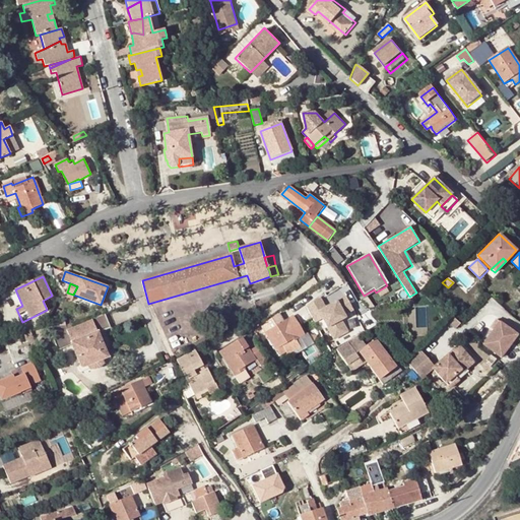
[(323,300),(309,307),(314,316),(322,311),(323,312),(328,309),(323,300)]
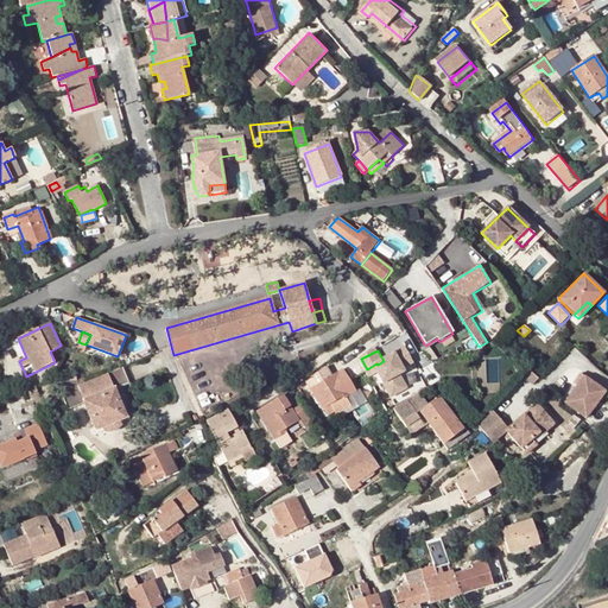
[(482,391),(500,390),(498,358),(479,359),(482,391)]
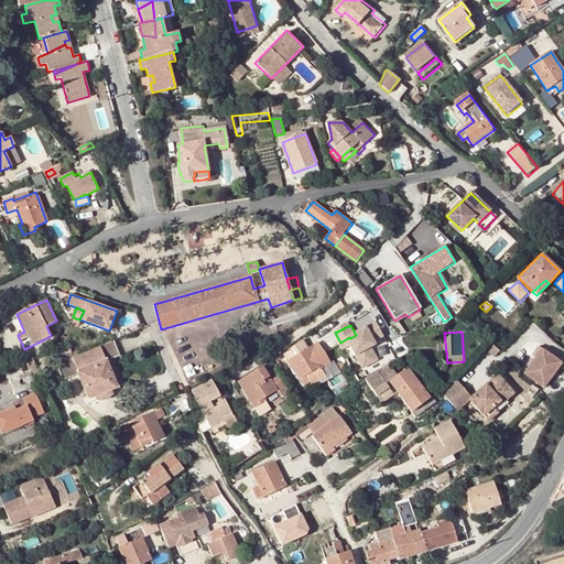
[(75,375),(78,372),(106,360),(119,355),(114,340),(72,357),(69,351),(56,354),(52,355),(62,380),(75,375)]
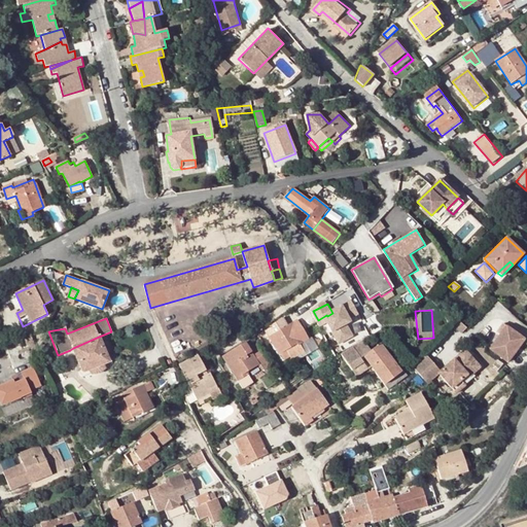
[(453,325),(460,332),(465,326),(458,319),(453,325)]
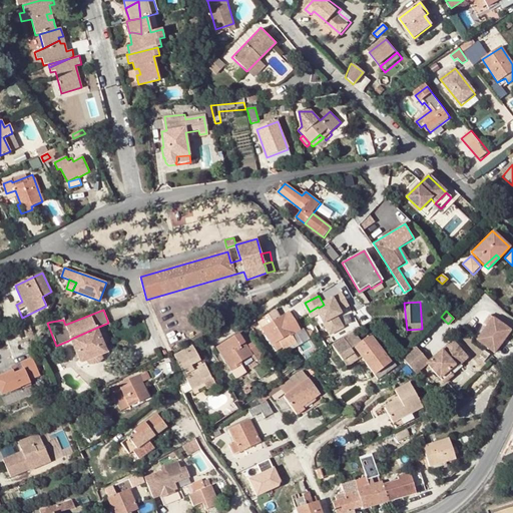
[(271,324),(262,329),(272,346),(280,342),(290,336),(291,338),(301,332),(290,313),(281,318),(278,313),(268,319),(271,324)]
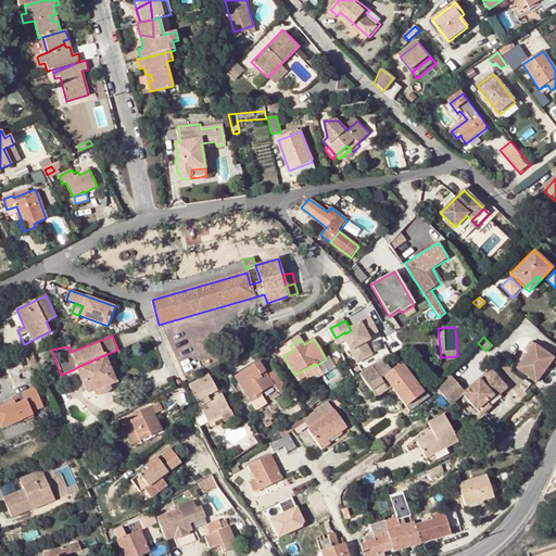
[(541,366),(544,368),(552,358),(533,344),(516,368),(531,379),(541,366)]
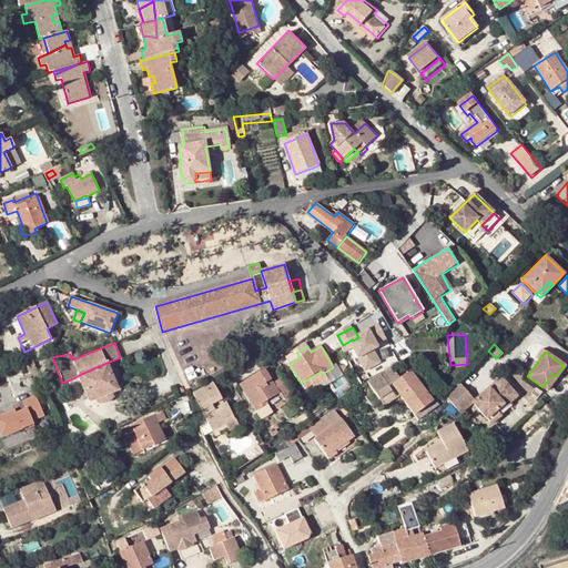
[(372,354),(354,364),(359,375),(377,365),(372,354)]
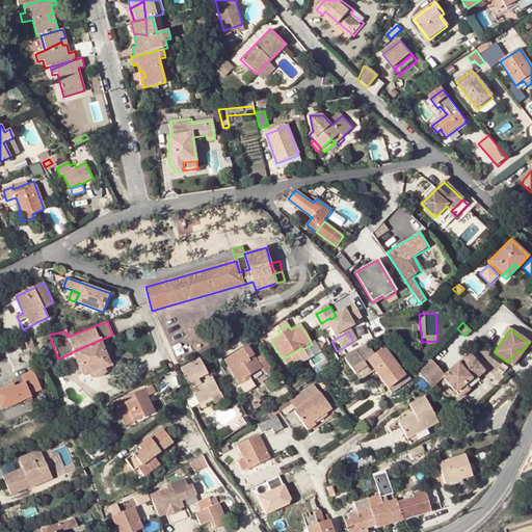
[(33,346),(30,338),(23,341),(26,348),(33,346)]
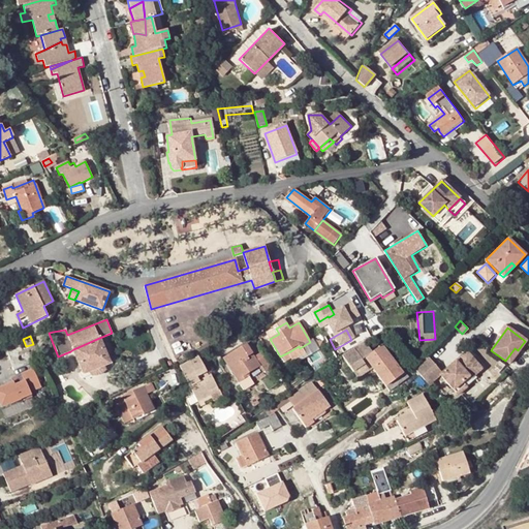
[(99,338),(73,349),(84,373),(110,363),(99,338)]
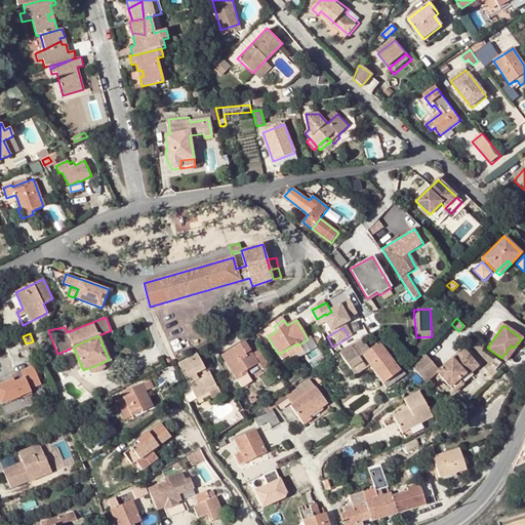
[(369,350),(361,339),(340,354),(352,368),(362,361),(359,357),(361,356),(381,382),(382,381),(397,371),(398,370),(377,344),(369,350)]
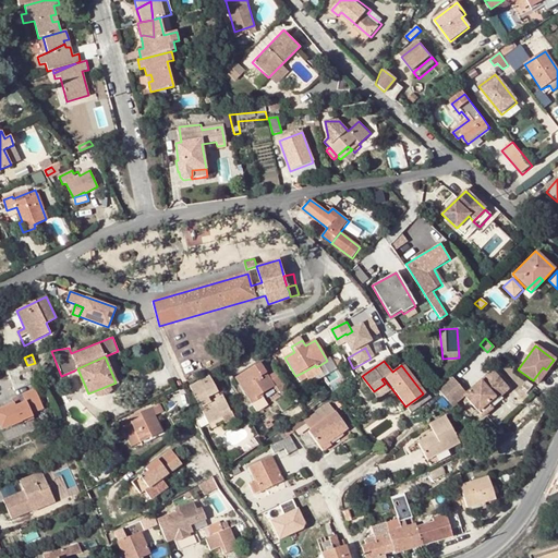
[(253,404),(264,398),(261,393),(274,386),(277,392),(287,387),(277,372),(268,377),(259,363),(237,377),(253,404)]
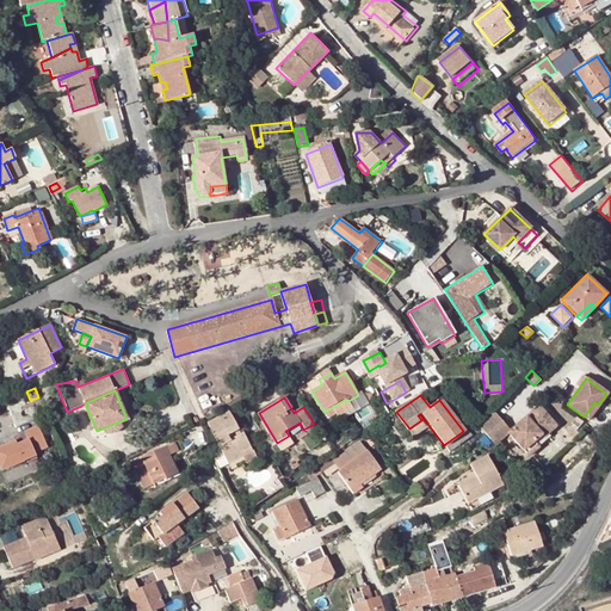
[(345,400),(333,407),(338,415),(350,408),(346,402),(345,400)]
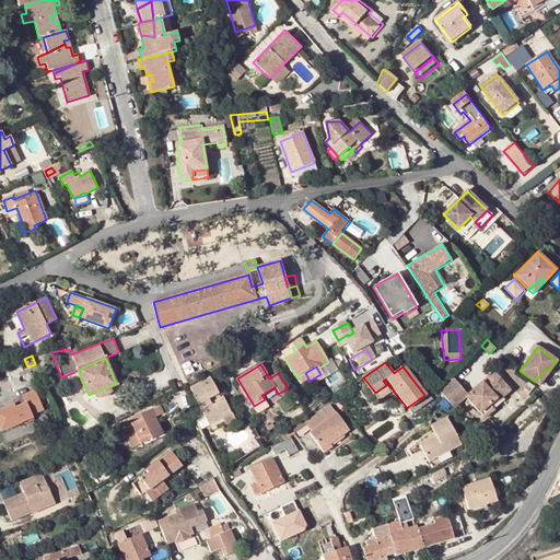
[(538,384),(548,371),(545,369),(535,382),(538,384)]
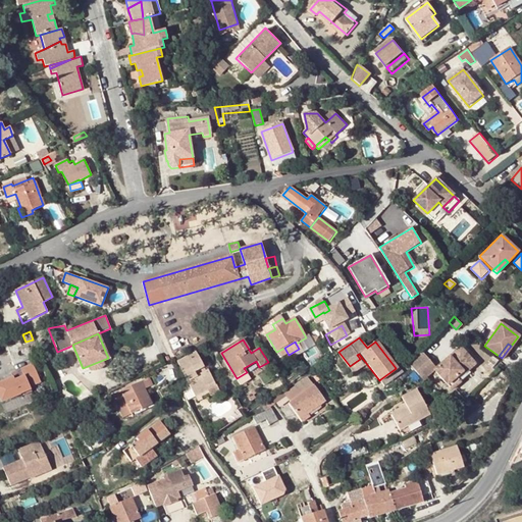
[(434,367),(432,369),(450,390),(459,382),(456,379),(455,377),(467,367),(463,363),(469,358),(459,347),(434,367)]
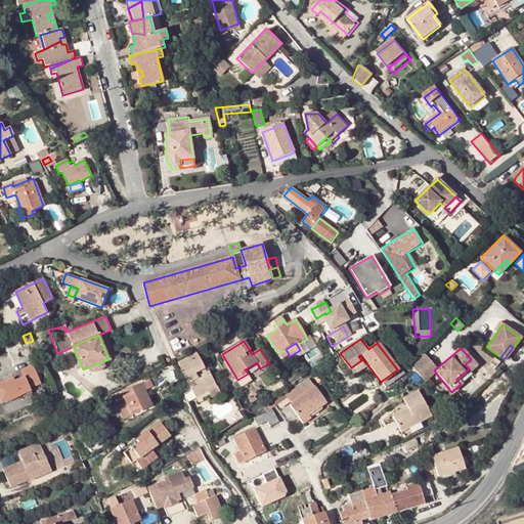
[(408,364),(420,379),(424,376),(421,373),(431,363),(421,352),(408,364)]
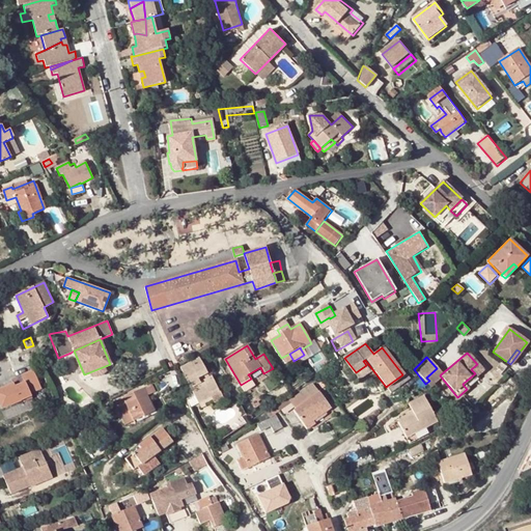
[(210,393),(218,389),(212,376),(210,378),(198,358),(180,368),(198,403),(212,397),(210,393)]
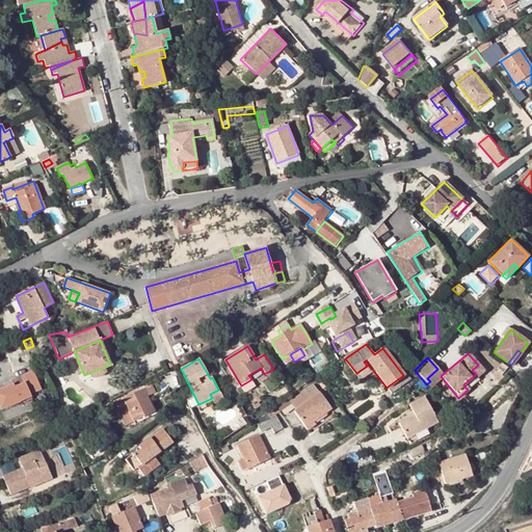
[(472,370),(476,374),(481,369),(478,365),(472,370)]
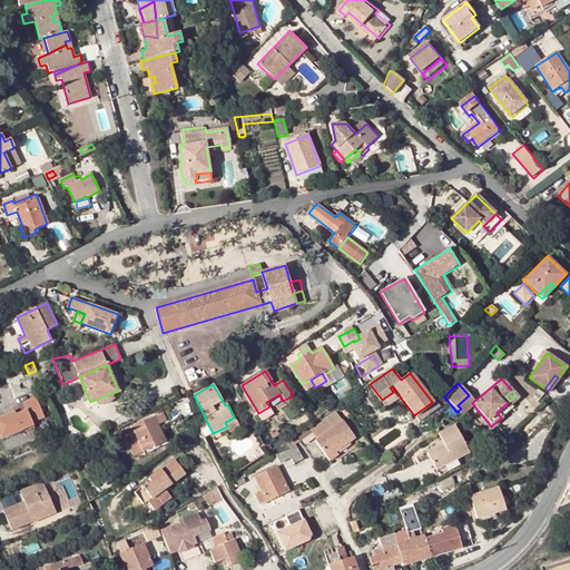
[(458,405),(461,409),(462,411),(472,403),(474,401),(469,395),(458,405)]
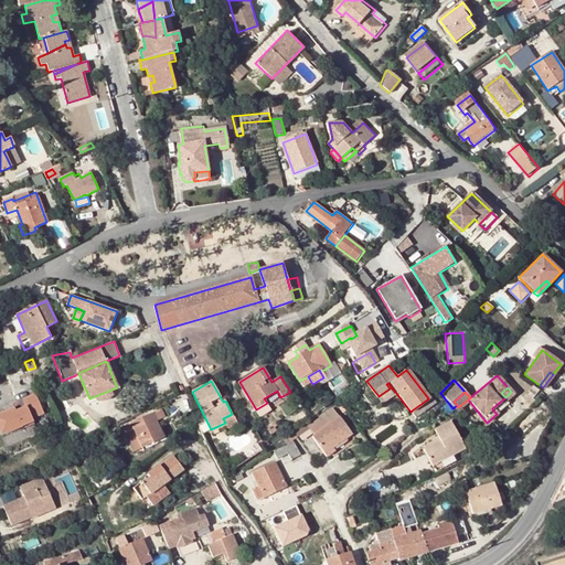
[(33,424),(31,417),(43,412),(34,393),(17,401),(16,407),(13,407),(0,413),(0,430),(1,434),(11,429),(11,430),(22,426),(22,425),(25,427),(33,424)]
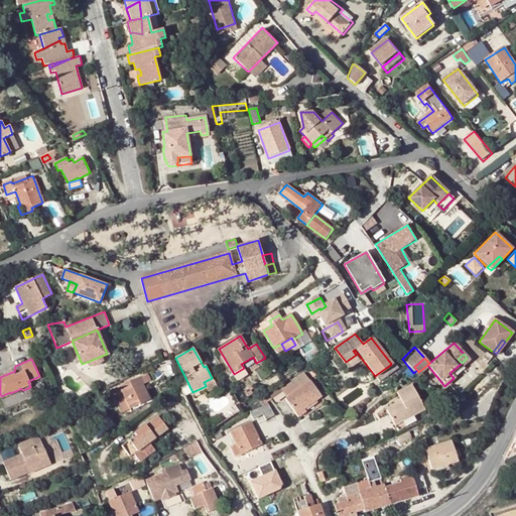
[(462,363),(449,373),(450,375),(463,365),(462,363)]
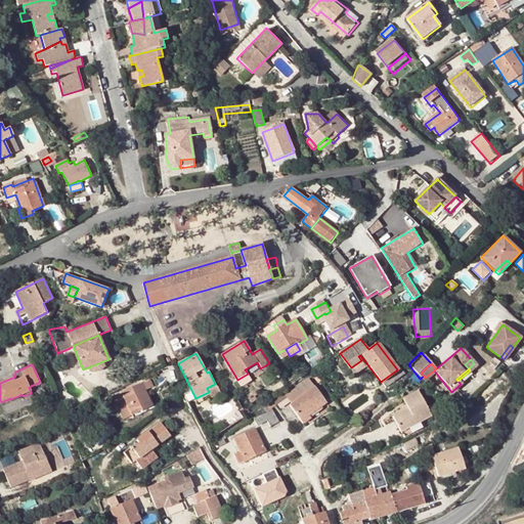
[(398,374),(396,370),(382,381),(384,384),(398,374)]
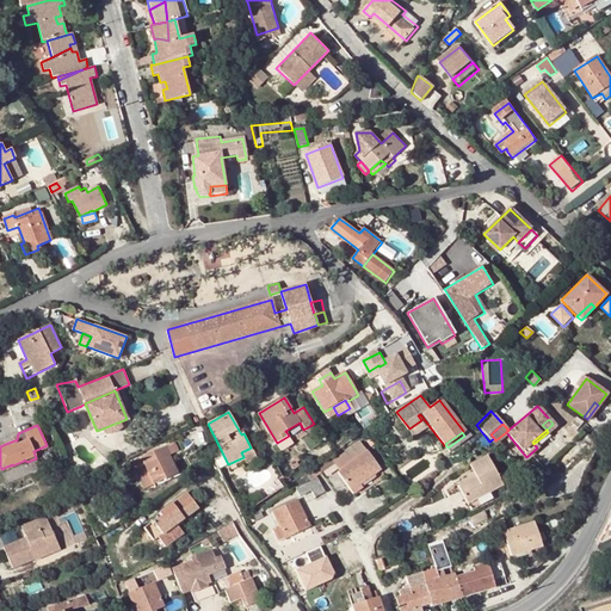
[(289,436),(277,443),(281,450),(292,443),(289,436)]
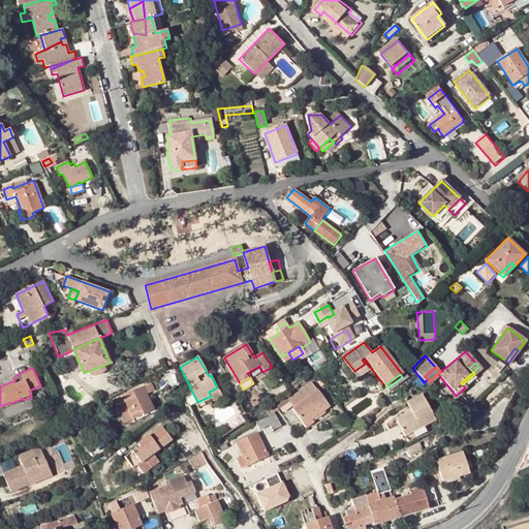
[(313,422),(312,421),(310,417),(321,409),(321,410),(327,406),(310,382),(287,398),(292,406),(290,408),(305,428),(313,422)]
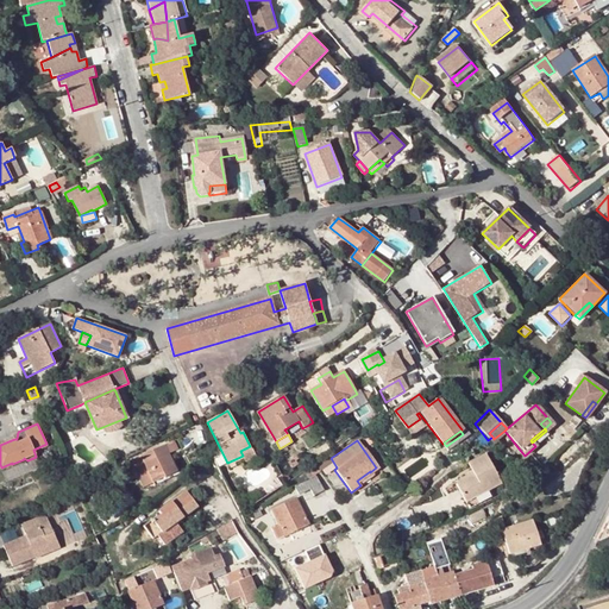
[(165,445),(129,462),(130,466),(133,464),(139,478),(149,475),(152,483),(177,471),(165,445)]
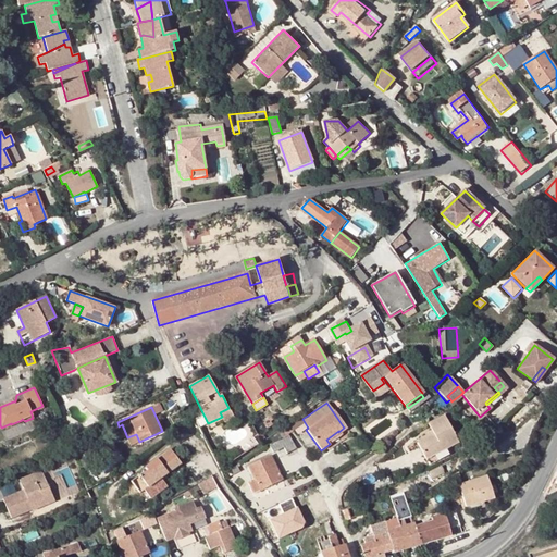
[(425,458),(456,443),(452,434),(442,416),(428,423),(432,430),(426,433),(428,435),(417,441),(425,458)]
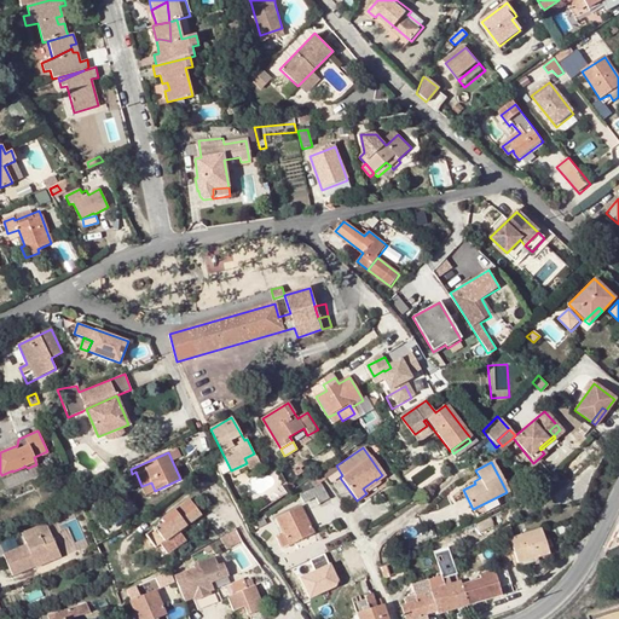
[(301,463),(291,469),(296,475),(302,470),(300,468),(302,466),(301,463)]
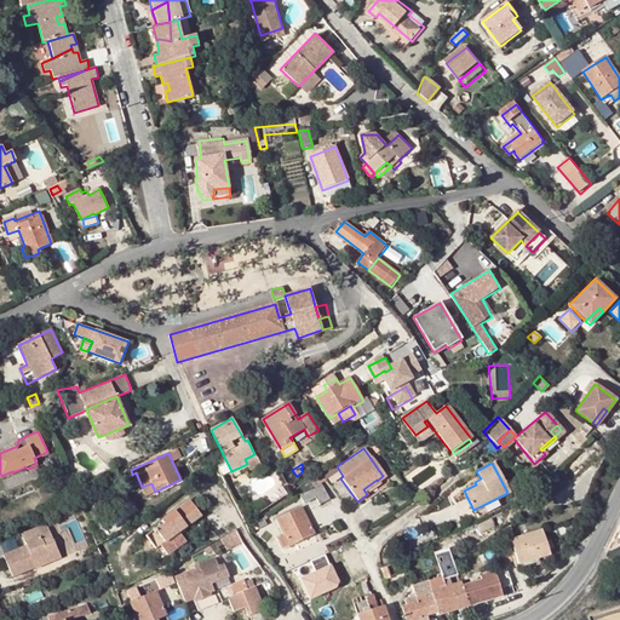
[(7,489),(36,478),(33,468),(4,480),(7,489)]
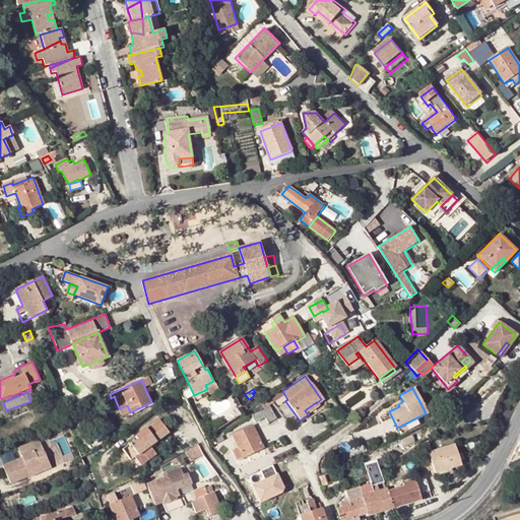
[(269,406),(268,404),(266,400),(260,404),(263,409),(269,406)]
